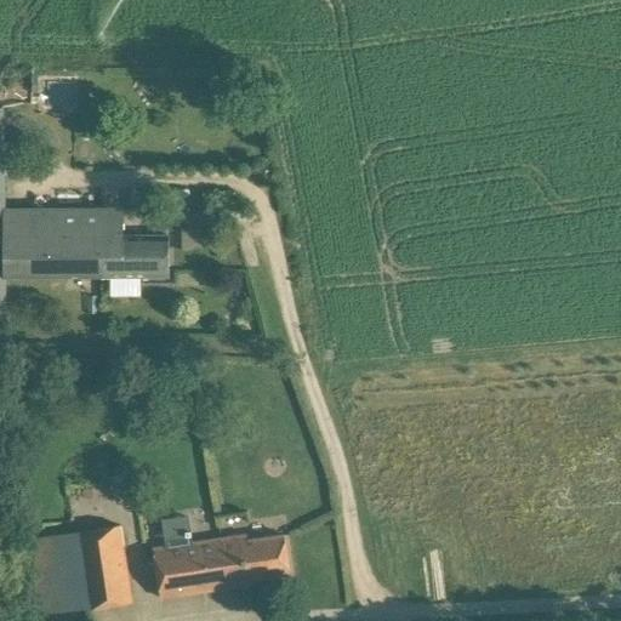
[(4,210),(4,277),(112,277),(141,277),(170,277),(169,234),(166,235),(152,235),(124,235),(124,223),(124,209),(4,210)]
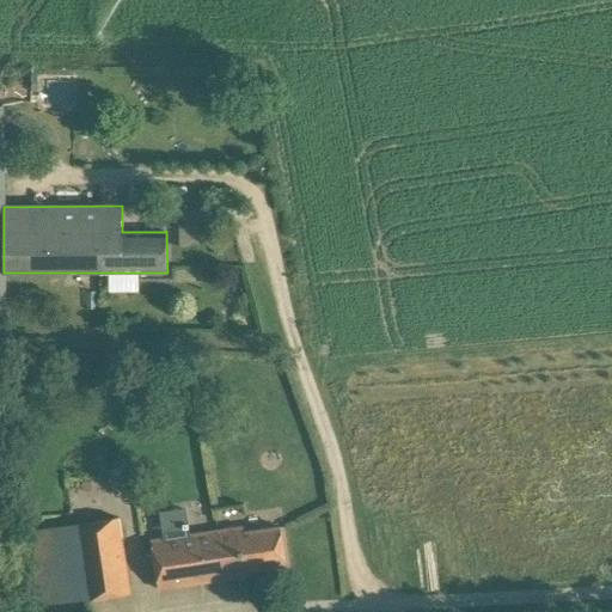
[(151,206),(122,206),(122,220),(151,220),(151,206)]
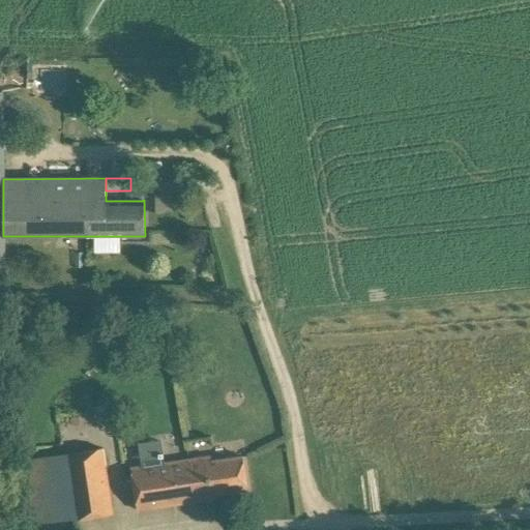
[(172,195),(155,195),(155,213),(172,213),(172,195)]
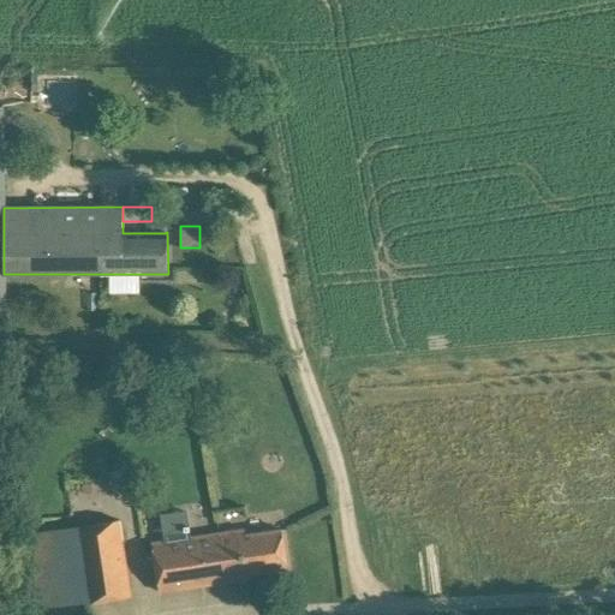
[(139,274),(111,274),(111,288),(139,288),(139,274)]
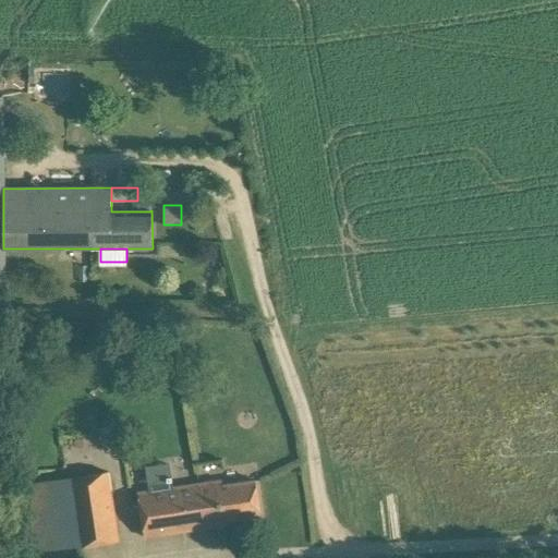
[(24,484),(34,553),(119,541),(108,472),(39,482),(24,484)]
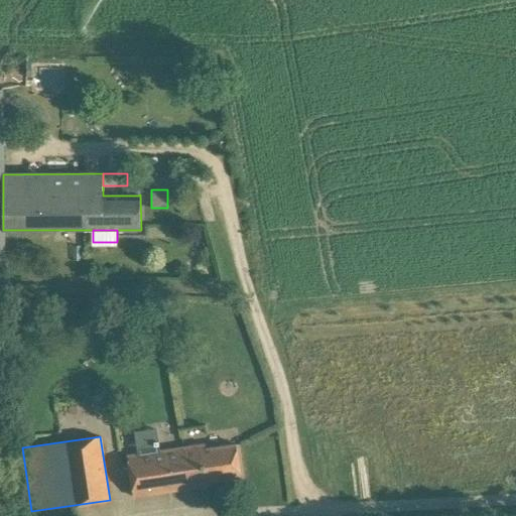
[(205,444),(184,447),(187,466),(189,466),(192,488),(207,485),(207,481),(241,476),(237,444),(206,448),(205,444)]
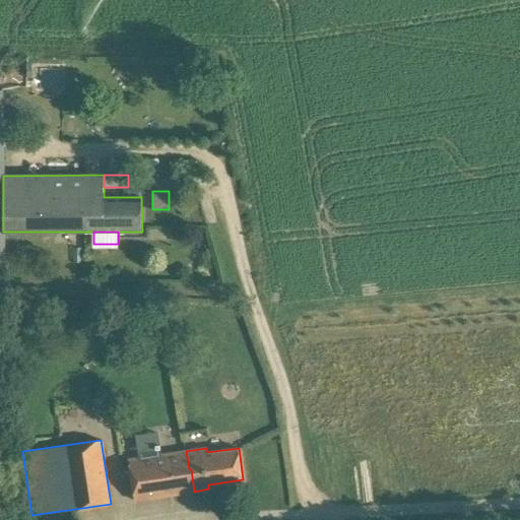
[(189,469),(186,451),(128,459),(129,467),(134,500),(194,492),(191,469),(189,469)]
